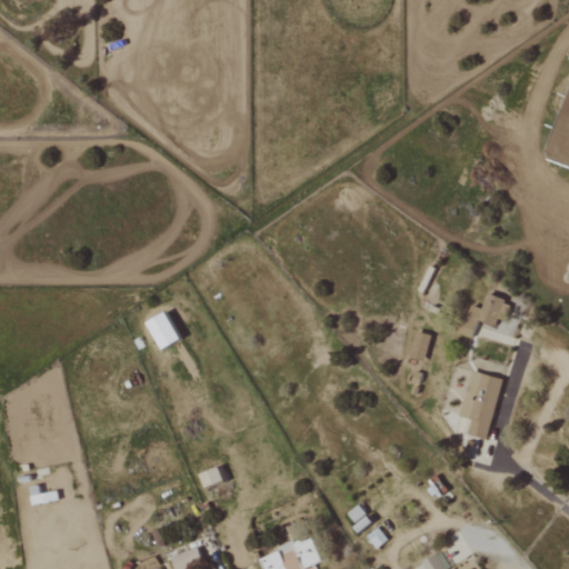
[(493,327),(497,319),(503,321),(510,302),(487,295),(478,321),(493,327)]
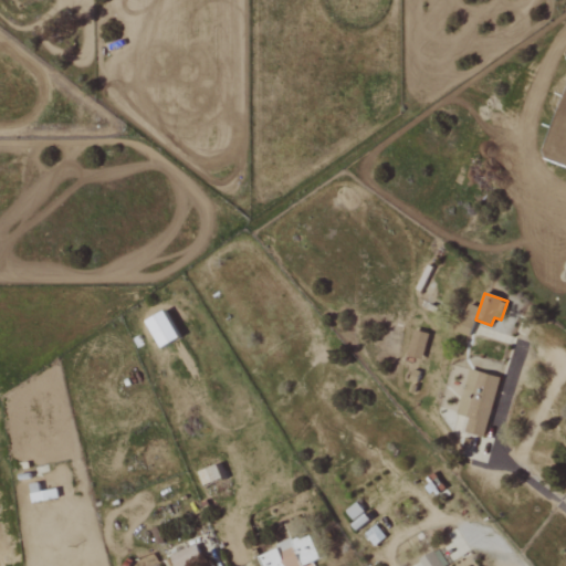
[(177,339),(165,311),(146,318),(158,347),(177,339)]
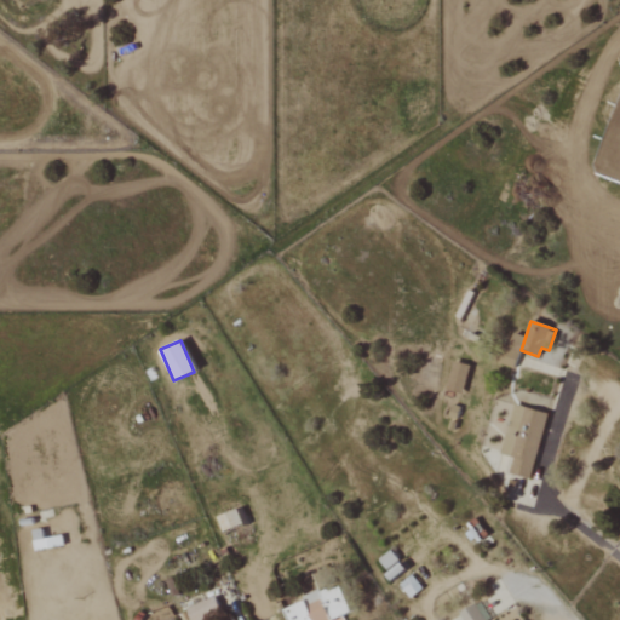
[(545,412),(511,406),(501,454),(514,458),(510,475),(532,480),(545,412)]
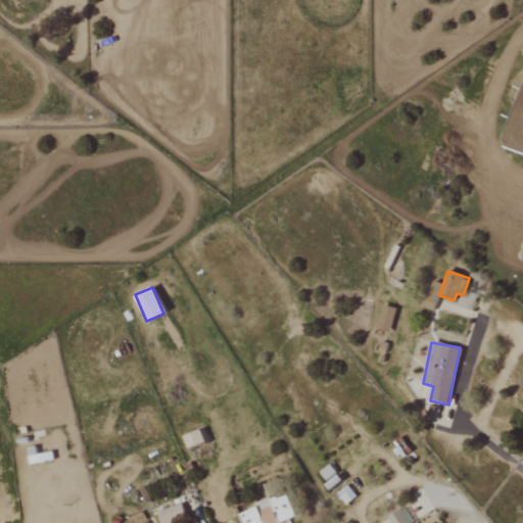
[(188,449),(205,442),(199,429),(182,436),(188,449)]
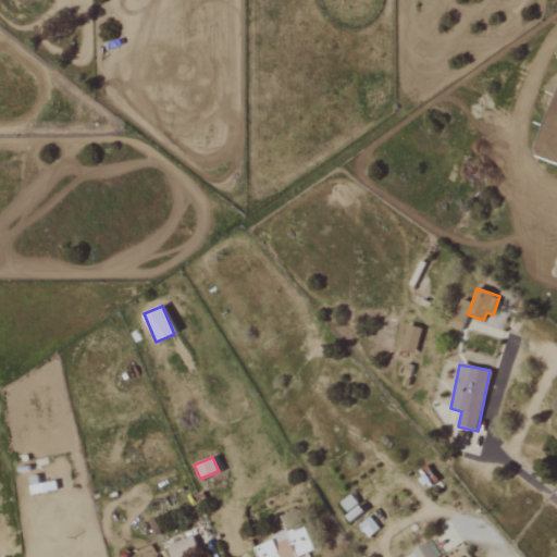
[(252,545),(257,556),(308,556),(307,553),(314,549),(305,525),(252,545)]
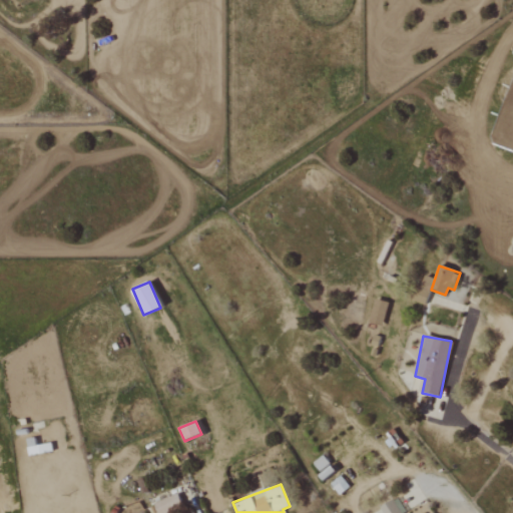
[(152,503),(156,512),(167,512),(182,507),(176,493),(152,503)]
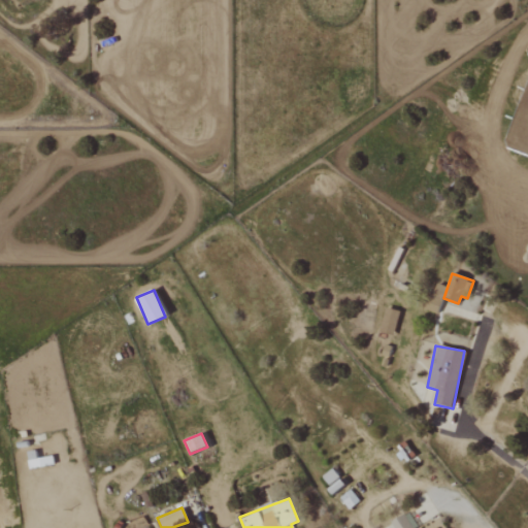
[(390,522),(393,527),(417,527),(418,527),(409,512),(390,522)]
